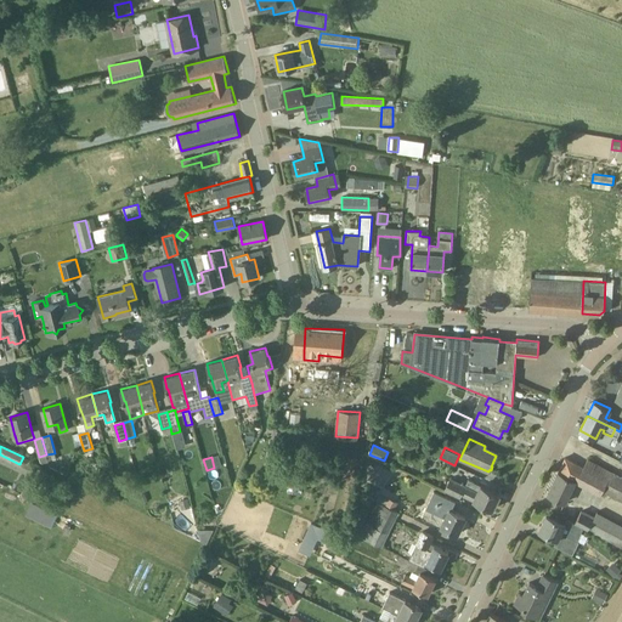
[(603,490),(621,498),(621,474),(588,458),(583,467),(565,457),(548,495),(565,503),(576,481),(601,493),(603,490)]
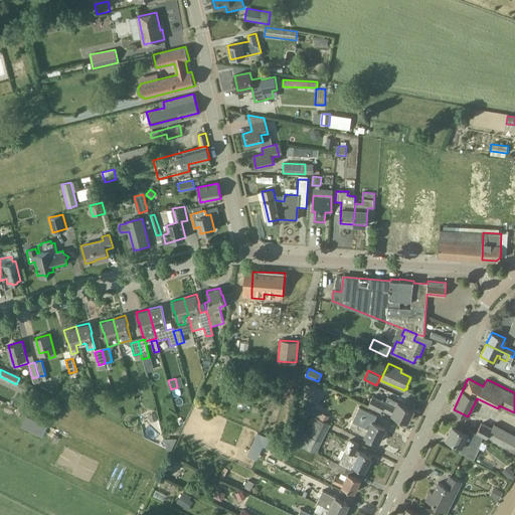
[(385,402),(373,396),(368,405),(380,411),(381,408),(407,421),(413,409),(398,401),(397,402),(388,397),(385,402)]
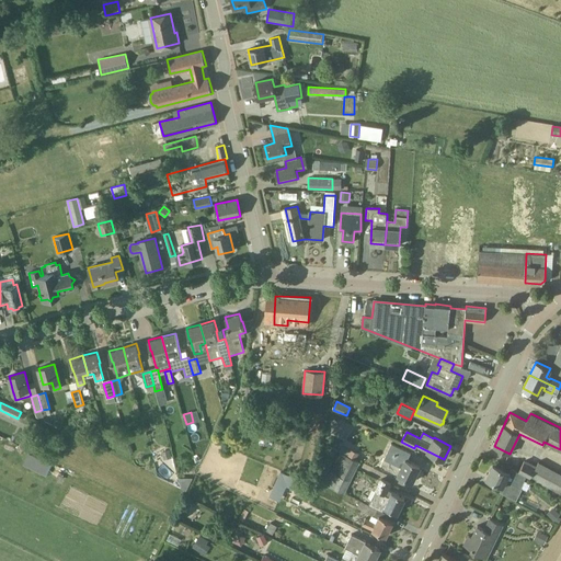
[(23,436),(19,445),(29,449),(32,441),(23,436)]
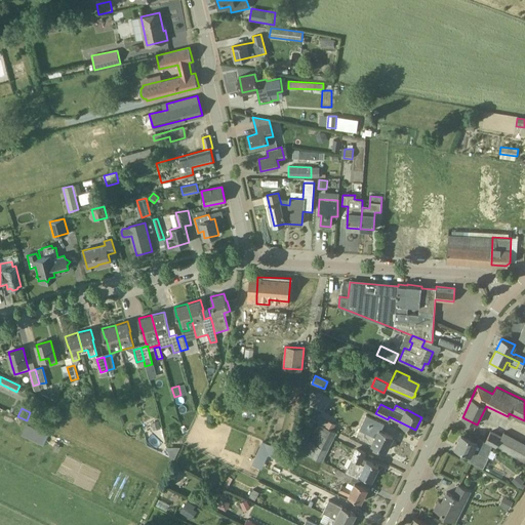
[(376,419),(366,415),(359,430),(375,437),(372,444),(386,451),(393,436),(378,430),(373,427),(376,419)]
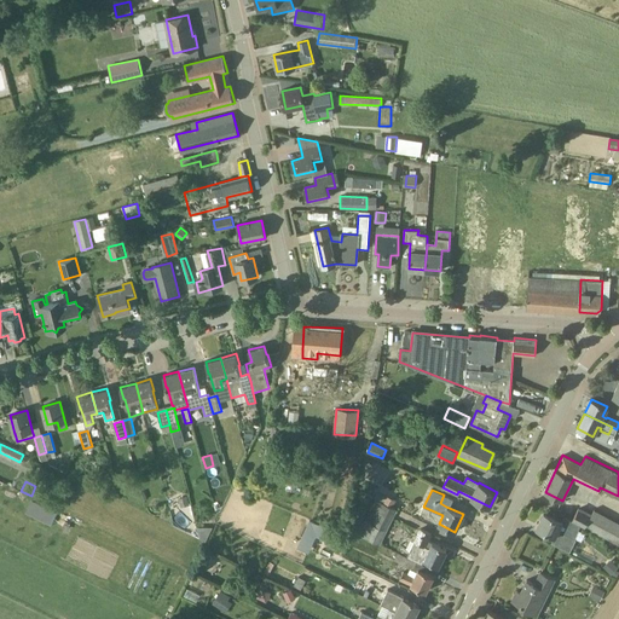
[(186,496),(178,498),(180,508),(189,505),(186,496)]
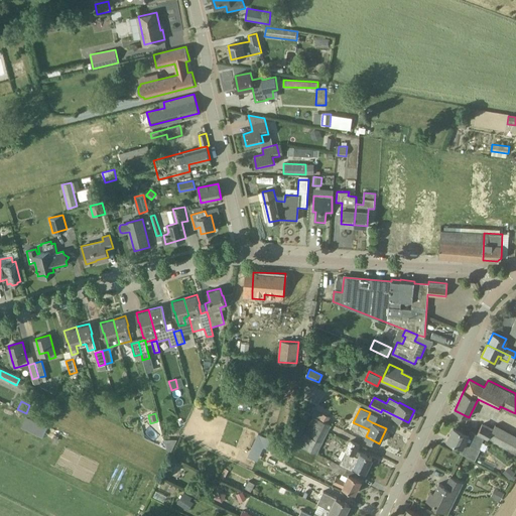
[(321,414),(319,419),(327,422),(330,417),(321,413),(321,414)]
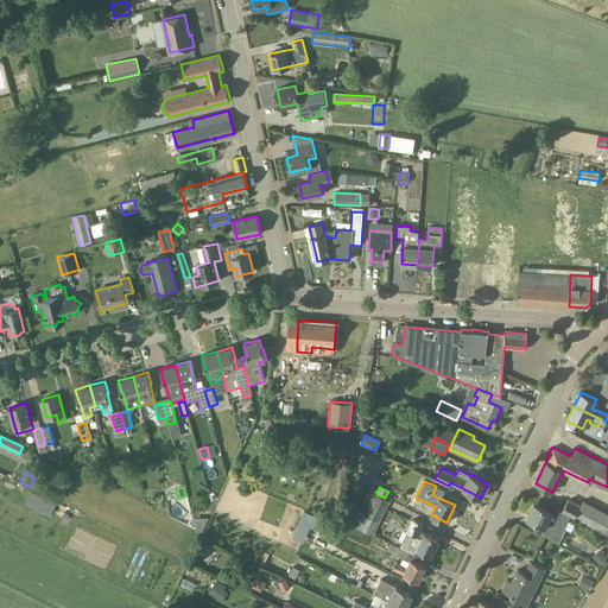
[(56,502),(31,489),(25,502),(50,515),(56,502)]
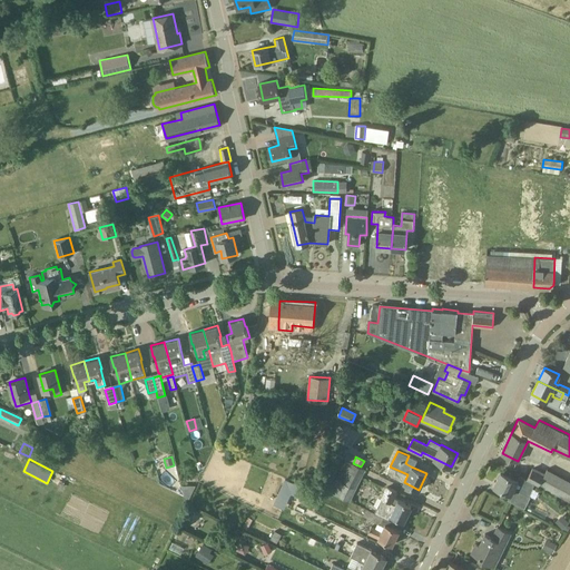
[(365,469),(361,467),(353,463),(346,460),(331,491),(350,501),(365,469)]
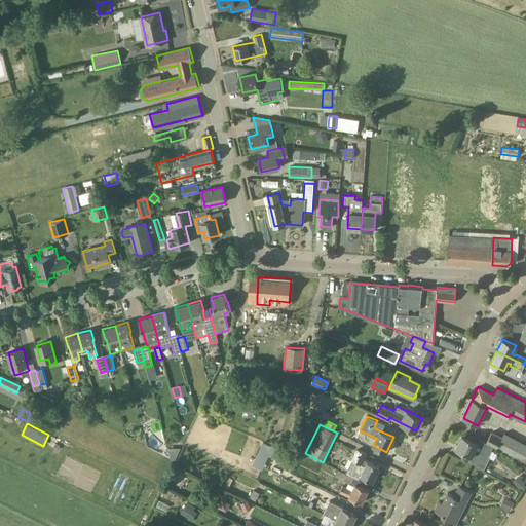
[(487,443),(525,462),(525,443),(504,433),(501,438),(492,433),(487,443)]
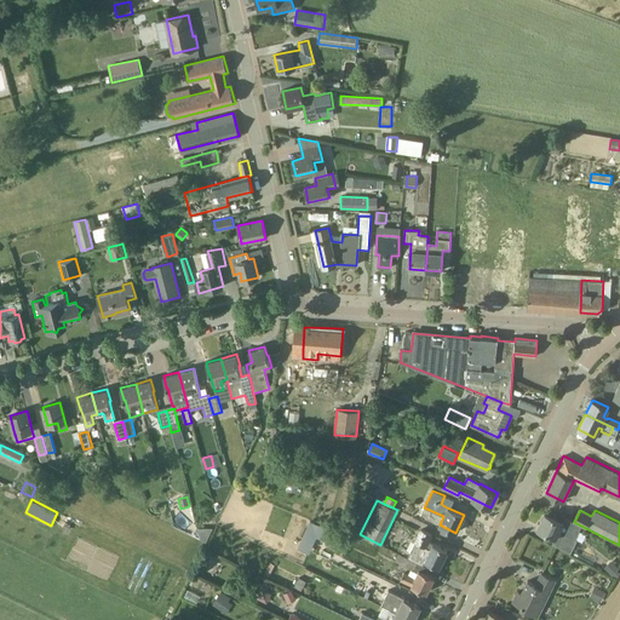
[(552,544),(570,552),(577,540),(568,535),(574,522),(566,517),(563,522),(545,514),(537,528),(555,538),(552,544)]
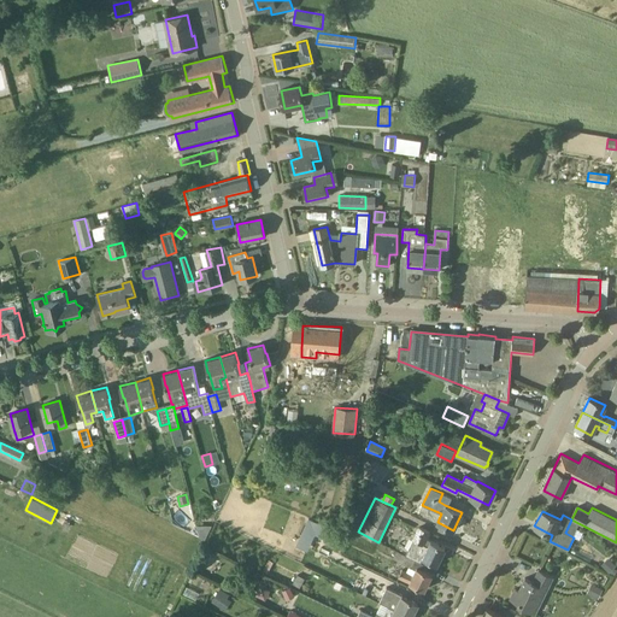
[(309,518),(304,529),(315,534),(323,538),(328,527),(309,518)]
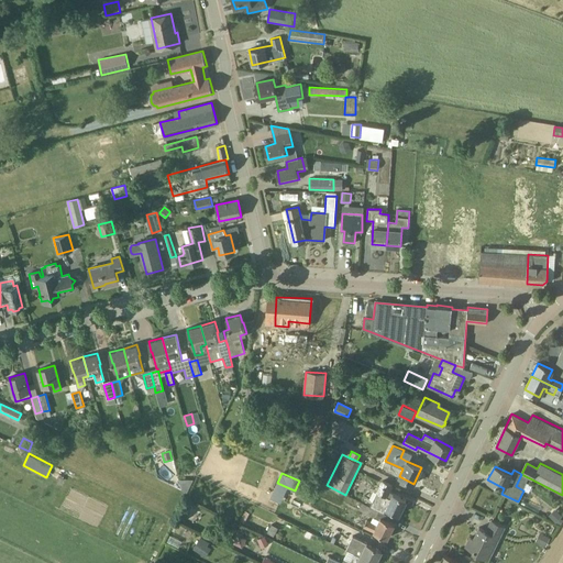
[(178,488),(188,489),(189,478),(179,477),(178,488)]
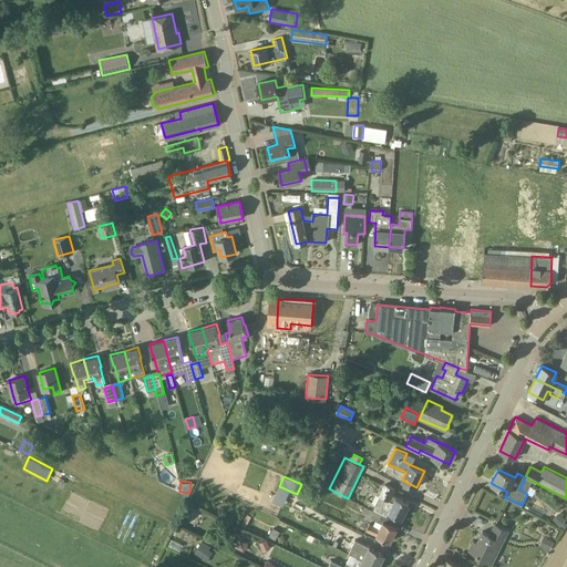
[(381,514),(387,517),(389,512),(401,518),(409,503),(395,497),(391,495),(394,488),(384,484),(372,511),(381,514)]
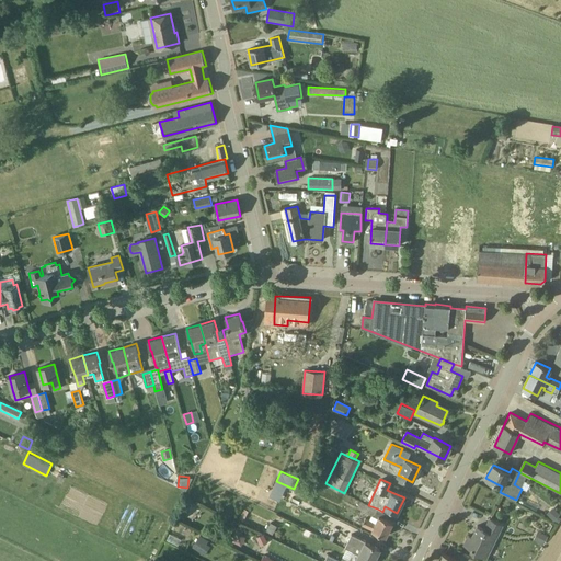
[(378,517),(374,516),(377,508),(368,505),(361,502),(357,508),(367,513),(365,518),(363,524),(373,529),(371,529),(386,536),(392,522),(379,515),(378,517)]
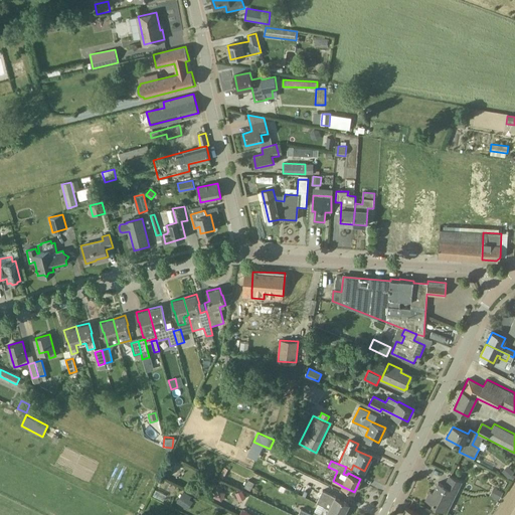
[(223,468),(219,476),(223,478),(227,469),(224,467),(223,468)]
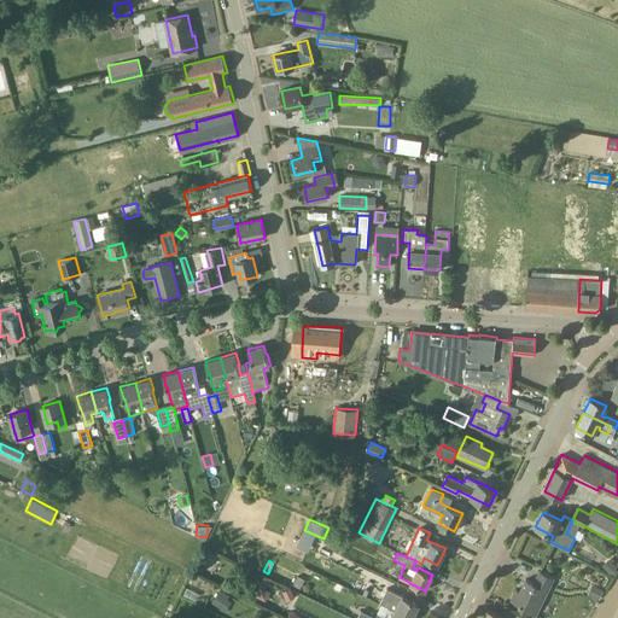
[(612,561),(604,569),(610,575),(611,573),(614,576),(617,571),(614,569),(617,566),(612,561)]
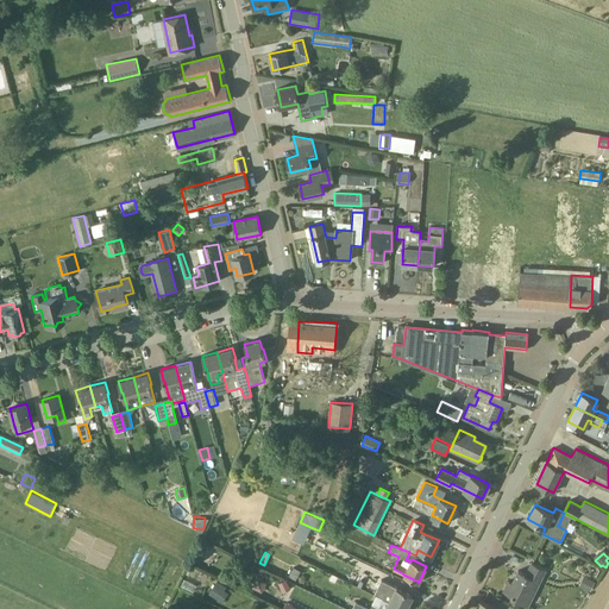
[(510,597),(528,606),(546,569),(532,563),(526,575),(518,570),(512,583),(508,581),(503,591),(512,595),(510,597)]
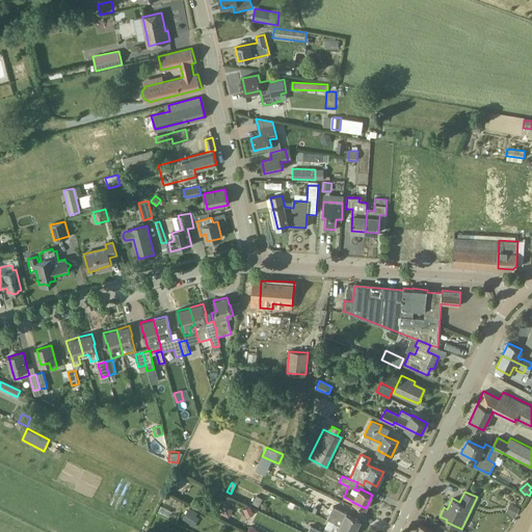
[(258,507),(263,499),(257,495),(251,503),(258,507)]
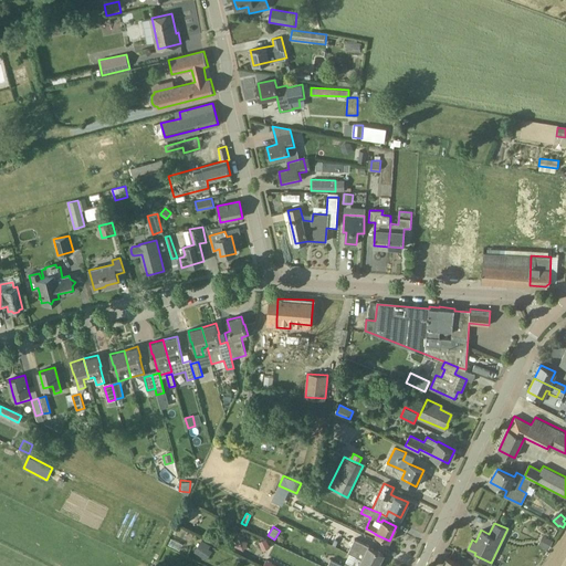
[(237,535),(233,545),(244,548),(247,540),(237,535)]
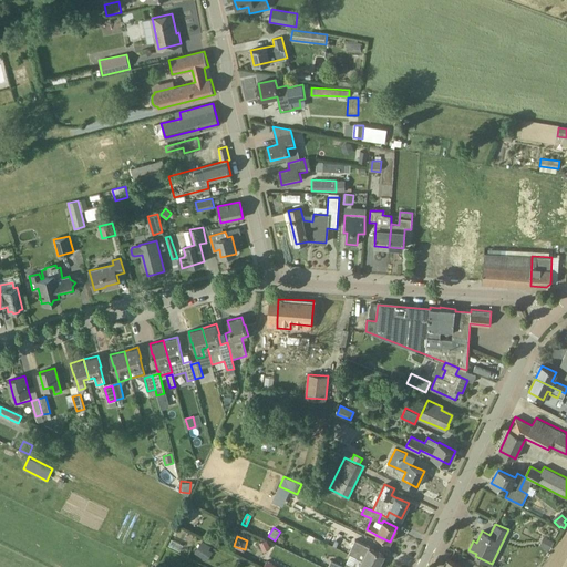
[(554,542),(546,538),(543,547),(549,550),(554,542)]
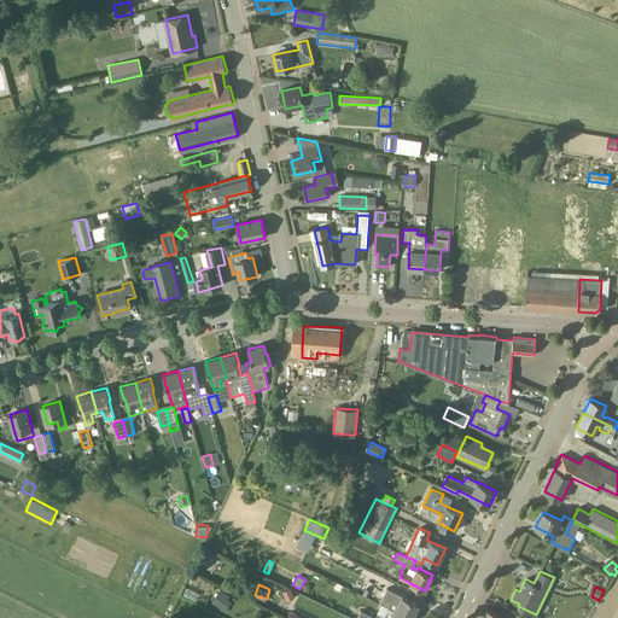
[(293,595),(290,588),(283,592),(286,600),(293,595)]
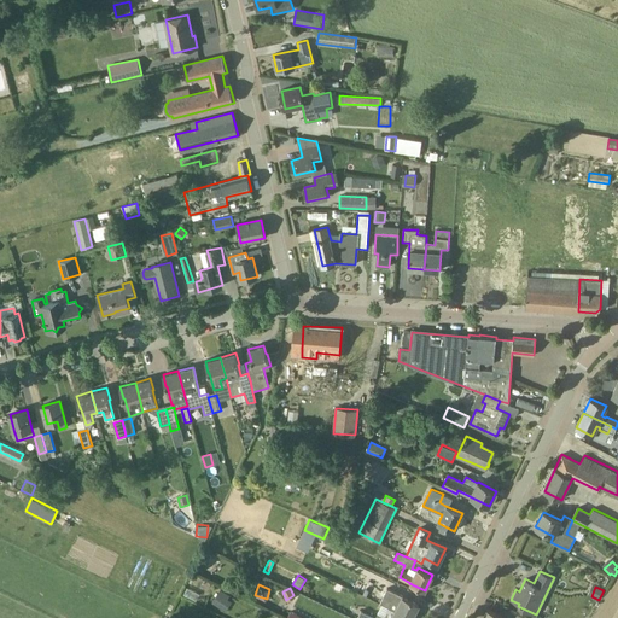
[(380,602),(389,607),(410,617),(412,617),(419,604),(401,595),(386,588),(380,602)]
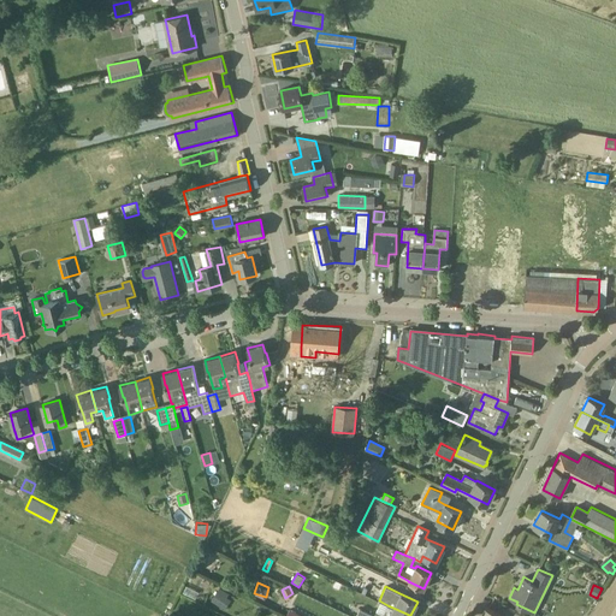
[(229,594),(219,588),(212,600),(220,606),(229,594)]
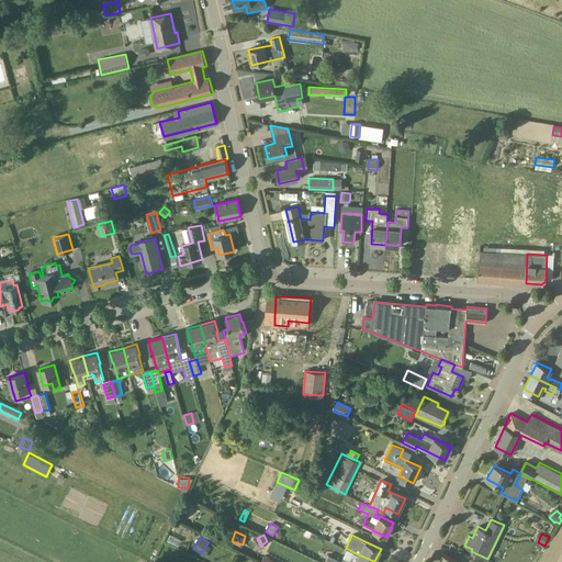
[(373,561),(353,552),(350,560),(344,558),(341,561),(340,561),(328,555),(325,561),(373,561)]
